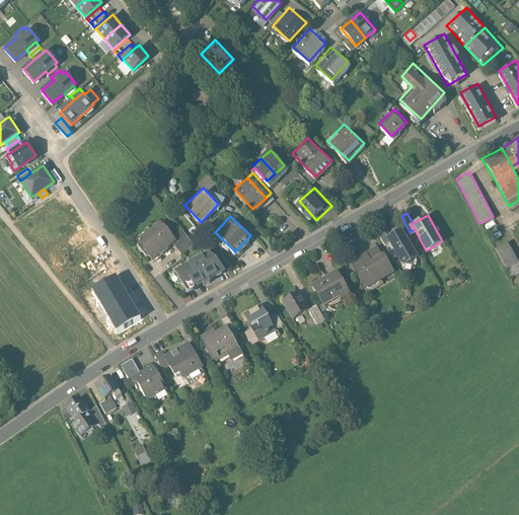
[(160,218),(135,237),(150,258),(172,241),(175,238),(173,235),(160,218)]
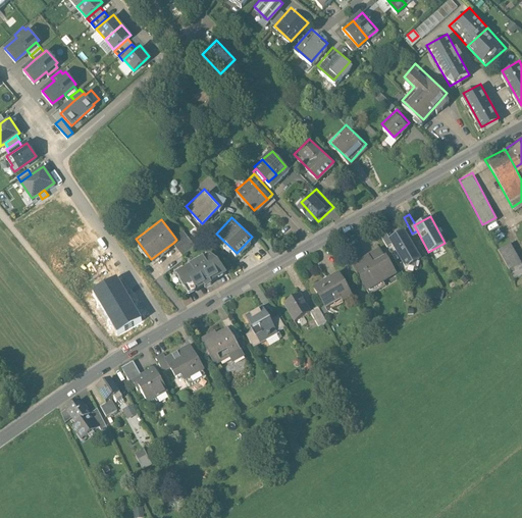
[(392,242),(389,238),(383,226),(378,228),(387,245),(392,242)]
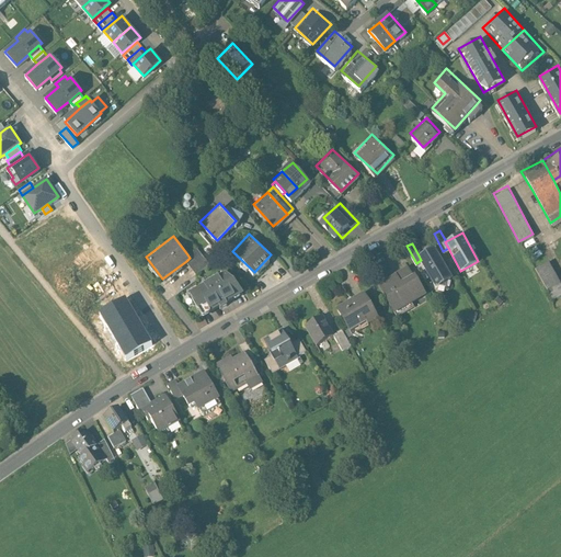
[(196,273),(209,263),(197,247),(187,254),(190,258),(186,261),(196,273)]
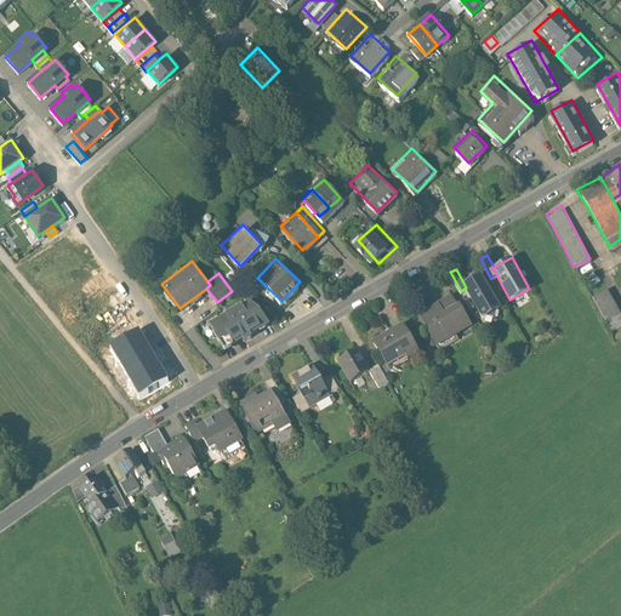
[(466,287),(483,318),(501,307),(480,273),(463,283),(466,287)]
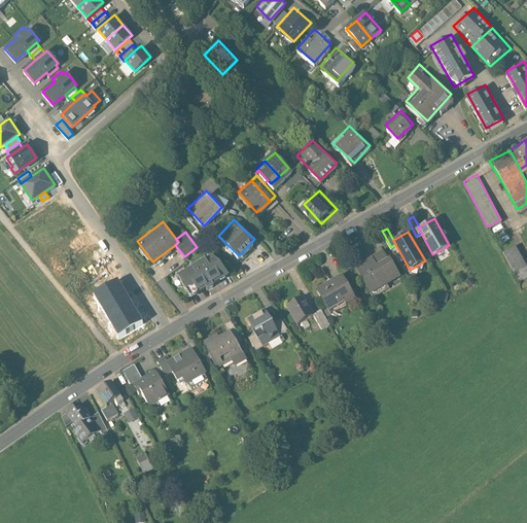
[(514,243),(501,249),(513,270),(525,264),(514,243)]
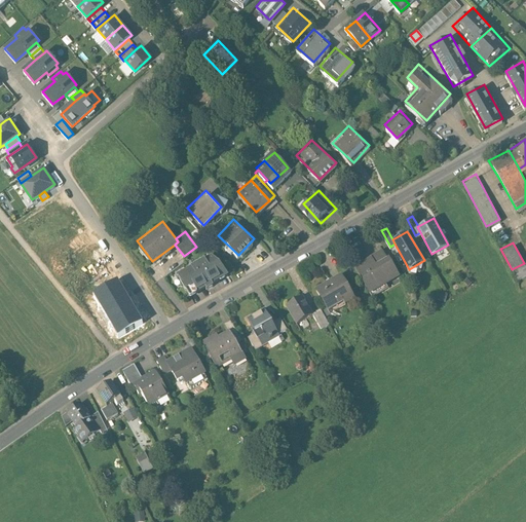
[(354,264),(370,291),(399,274),(383,248),(354,264)]
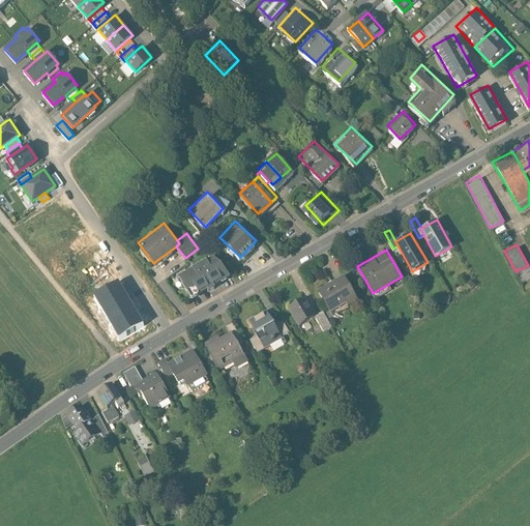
[(213,256),(179,274),(190,294),(229,274),(213,256)]
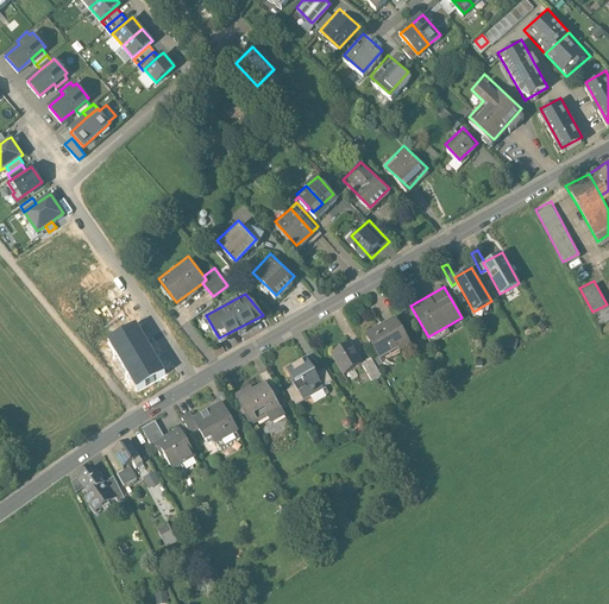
[(395,315),(365,332),(382,360),(410,343),(395,315)]
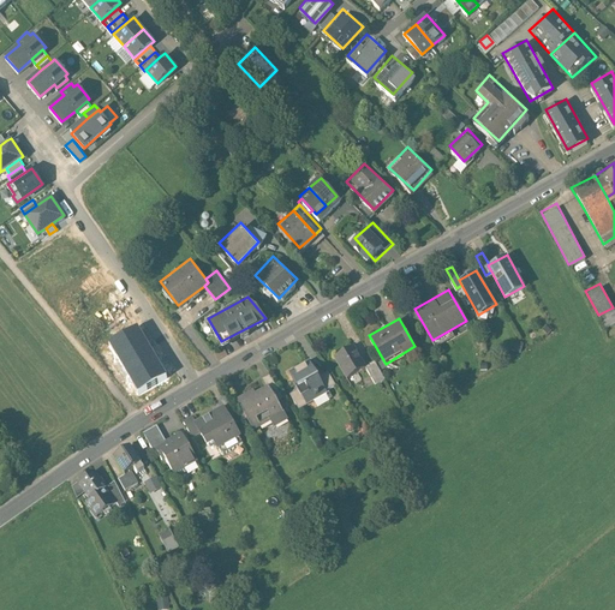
[(138,393),(167,376),(138,327),(109,342),(118,356),(114,358),(115,359),(119,357),(131,377),(127,380),(129,381),(135,377),(142,389),(137,392),(138,393)]
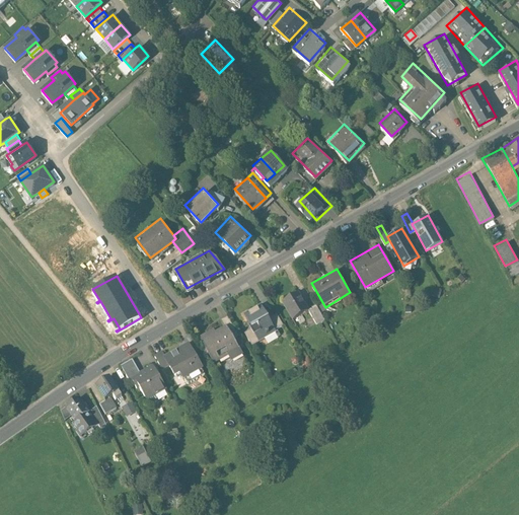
[(299,291),(282,300),(292,318),(309,308),(308,308),(299,291)]
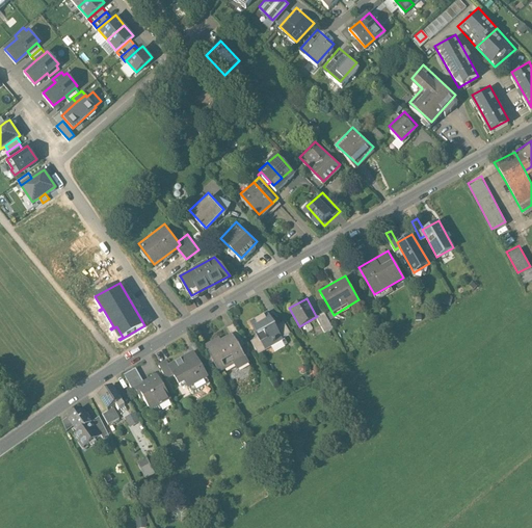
[(268,311),(250,321),(258,335),(251,340),(259,352),(283,338),(282,337),(275,324),(268,311)]
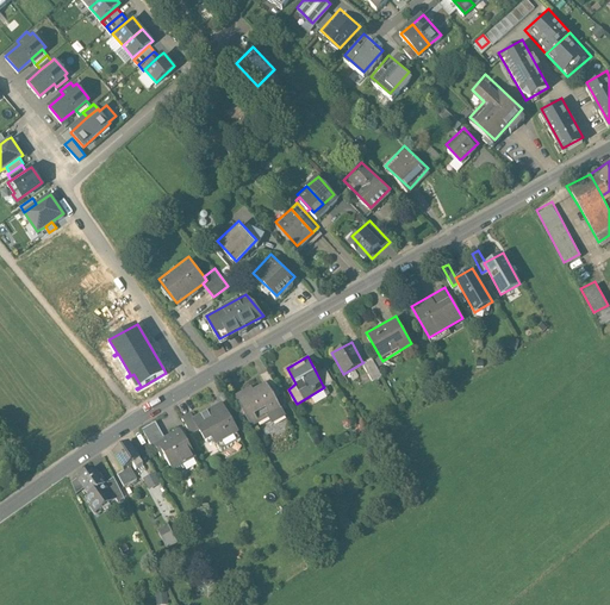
[(372,356),(362,362),(363,362),(372,379),(381,373),(372,356)]
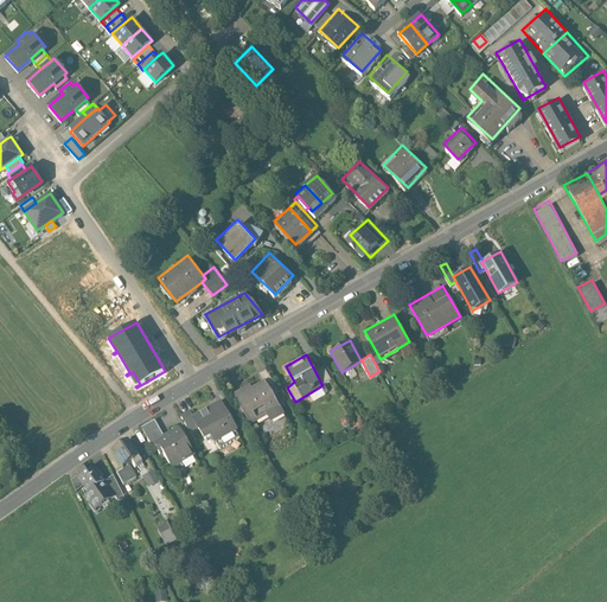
[(324,365),(314,370),(321,384),(331,378),(324,365)]
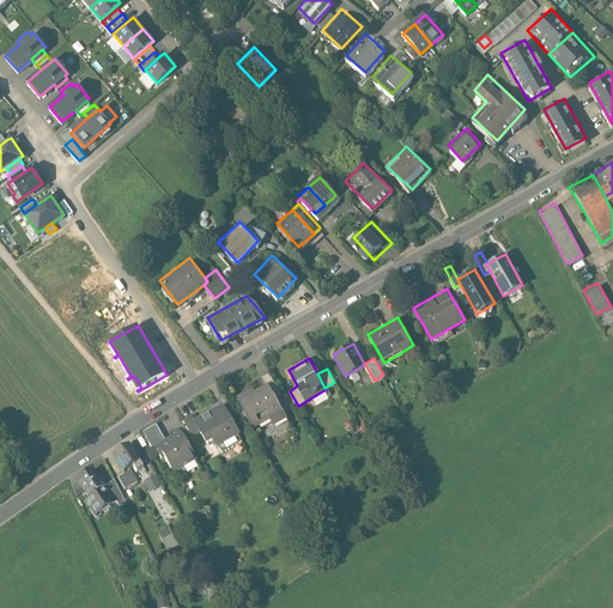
[(268,388),(271,387),(277,399),(283,395),(269,371),(262,376),(268,388)]
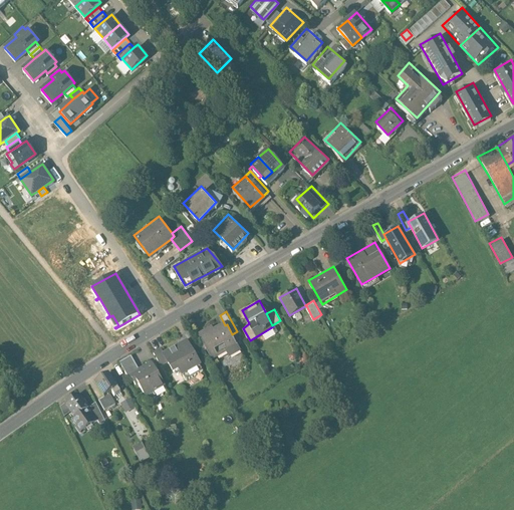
[(214,328),(200,336),(212,357),(218,354),(217,351),(225,347),(227,348),(230,353),(240,348),(232,334),(227,324),(225,325),(215,330),(214,328)]
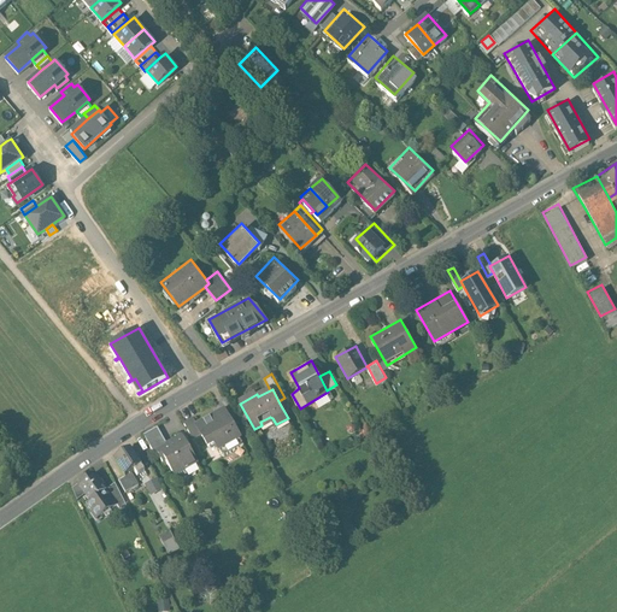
[(224,406),(195,423),(201,434),(209,446),(215,442),(218,449),(241,436),(224,406)]
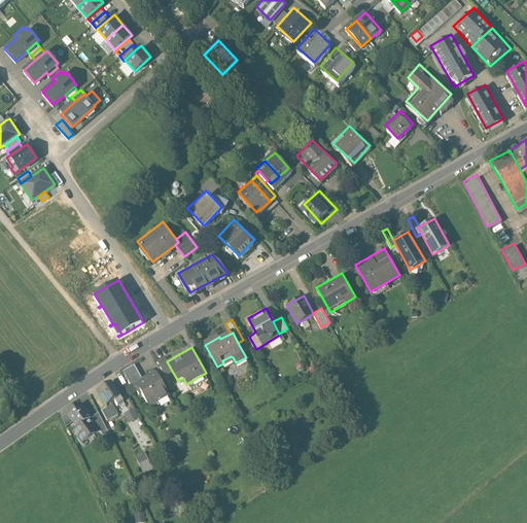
[(172,371),(167,361),(164,356),(157,359),(166,374),(172,371)]
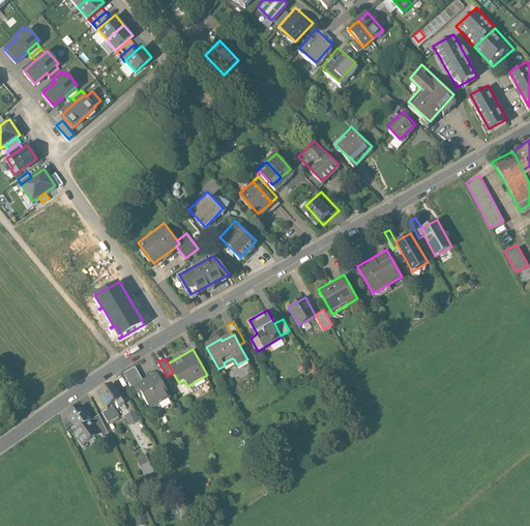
[(135,386),(144,381),(136,366),(123,372),(133,389),(136,387),(135,386)]
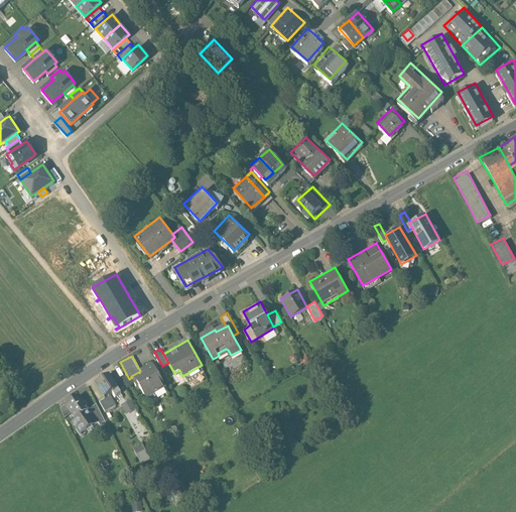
[(140,371),(131,376),(132,377),(136,384),(138,383),(147,399),(156,394),(155,391),(165,385),(153,364),(140,371)]
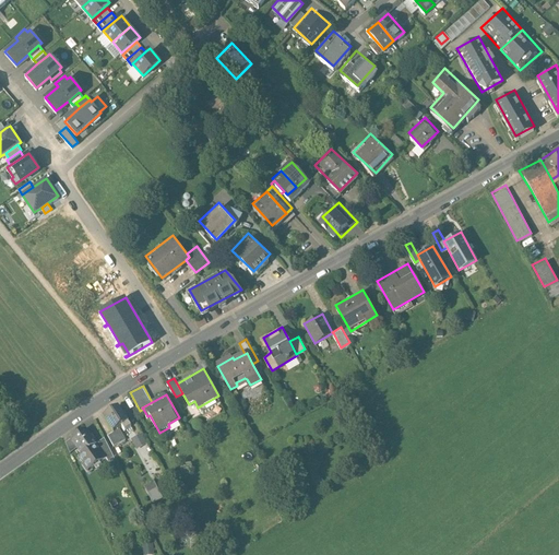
[(129,420),(119,405),(104,415),(113,429),(119,426),(129,420)]
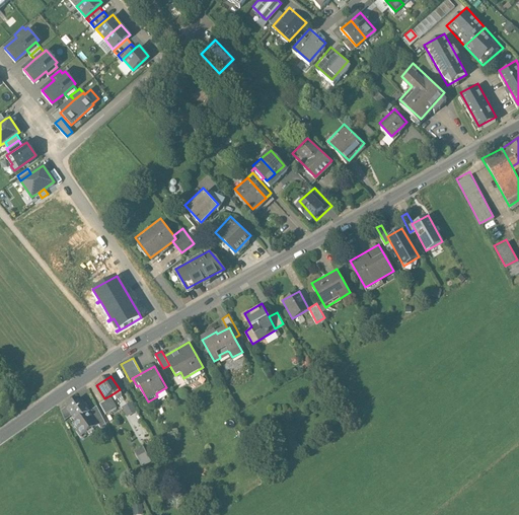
[(90,410),(80,395),(66,406),(71,415),(75,420),(73,422),(81,435),(98,423),(90,410)]
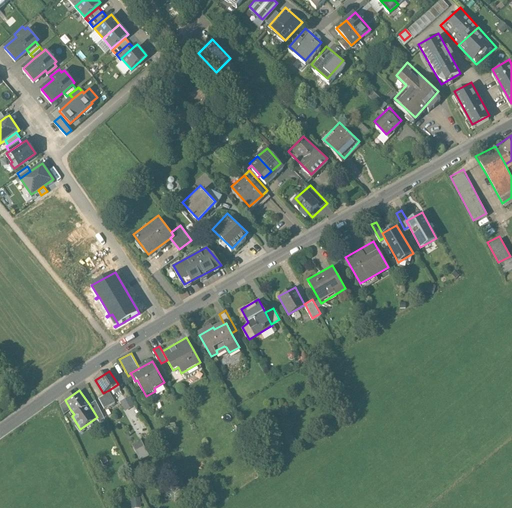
[(115,401),(109,390),(103,393),(98,397),(104,407),(115,401)]
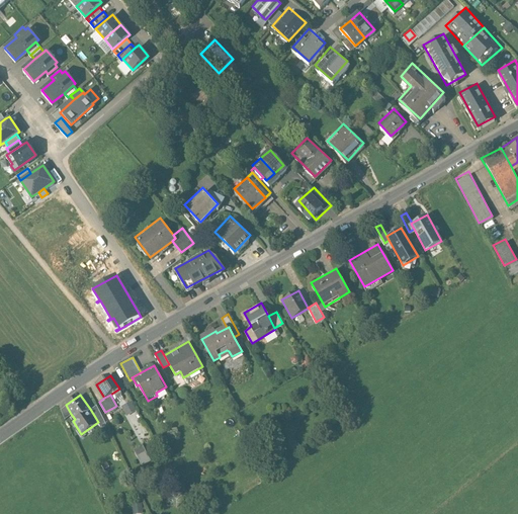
[(133,400),(121,405),(126,414),(138,409),(133,400)]
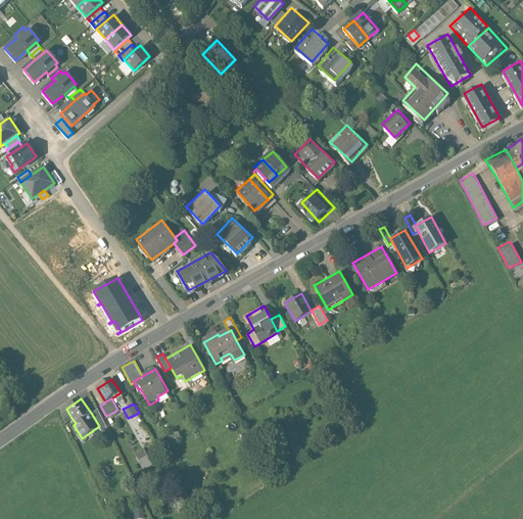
[(97,408),(91,413),(99,426),(102,430),(107,427),(97,408)]
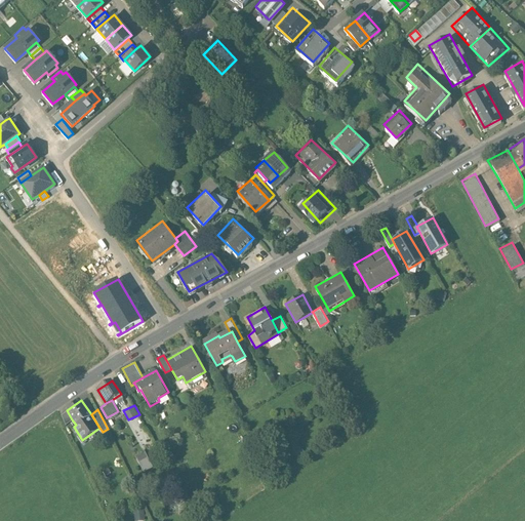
[(72,419),(67,410),(62,414),(66,424),(72,419)]
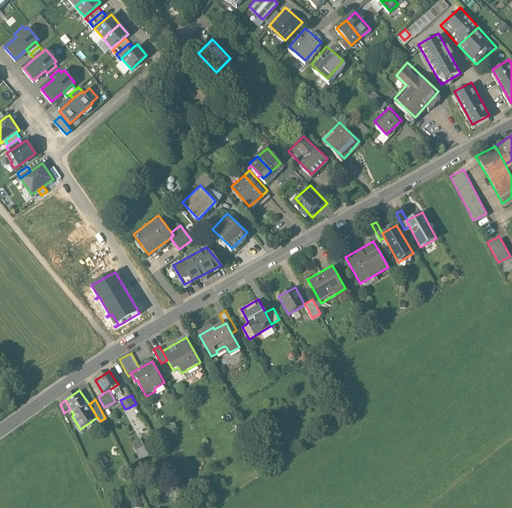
[(149,453),(141,439),(133,443),(140,458),(149,453)]
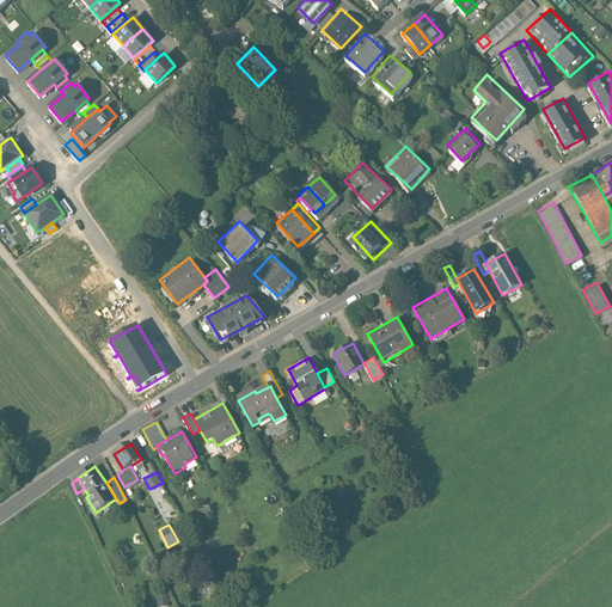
[(167,606),(167,593),(157,593),(157,606),(167,606)]
